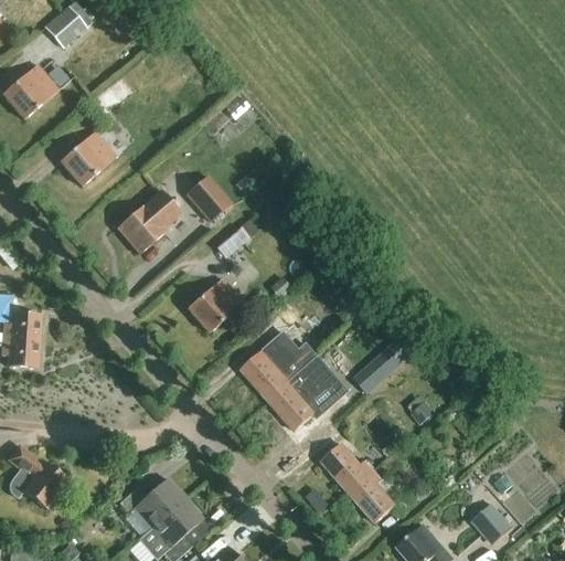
[(68,6),(45,27),(63,46),(86,25),(68,6)]
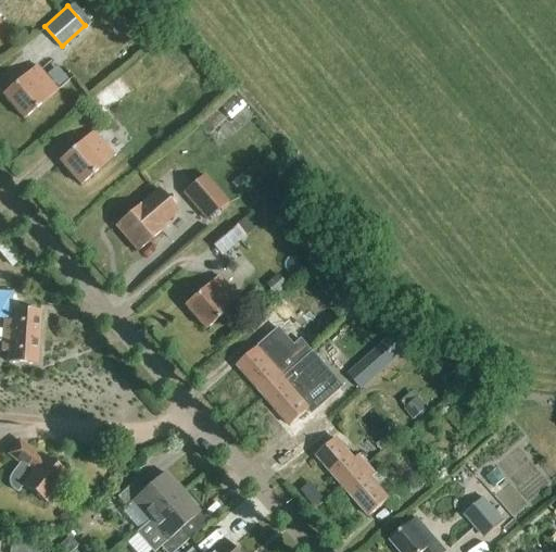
[(23,117),(58,87),(36,62),(1,92),(23,117)]
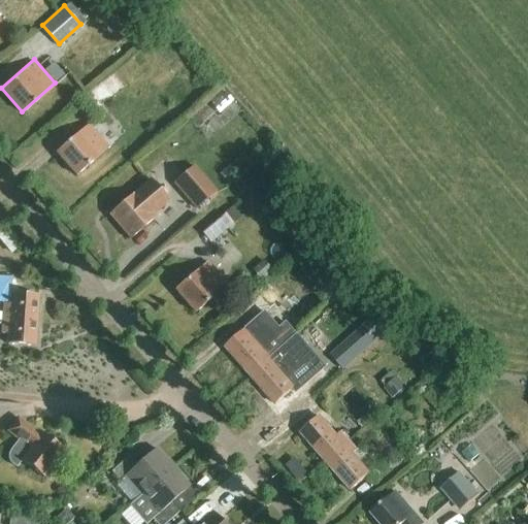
[(76,173),(108,145),(88,122),(56,150),(76,173)]
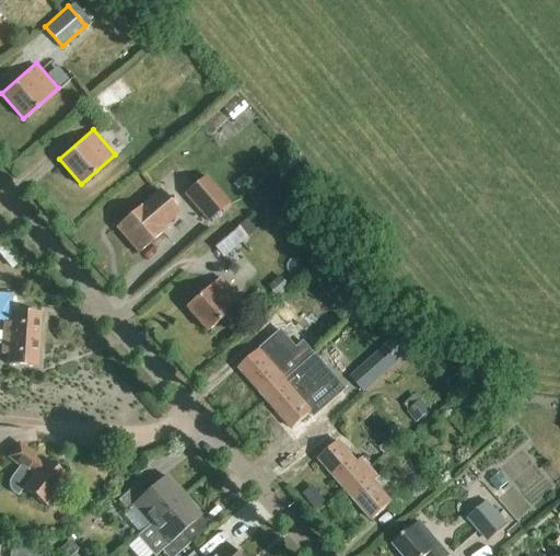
[(208,219),(230,200),(207,173),(185,192),(208,219)]
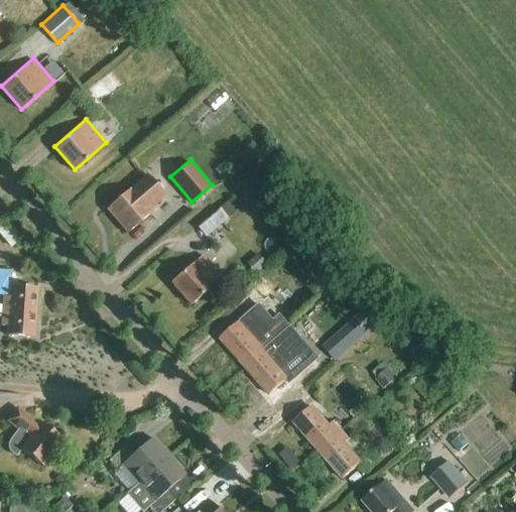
[(164,194),(148,175),(146,173),(107,208),(127,231),(151,210),(149,207),(164,194)]
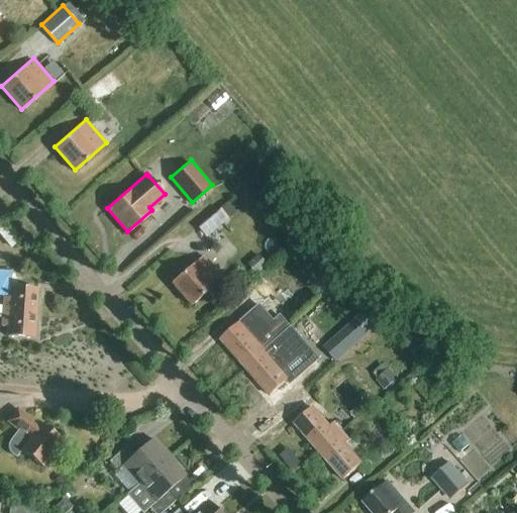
[(234,198),(205,223),(213,233),(243,208),(234,198)]
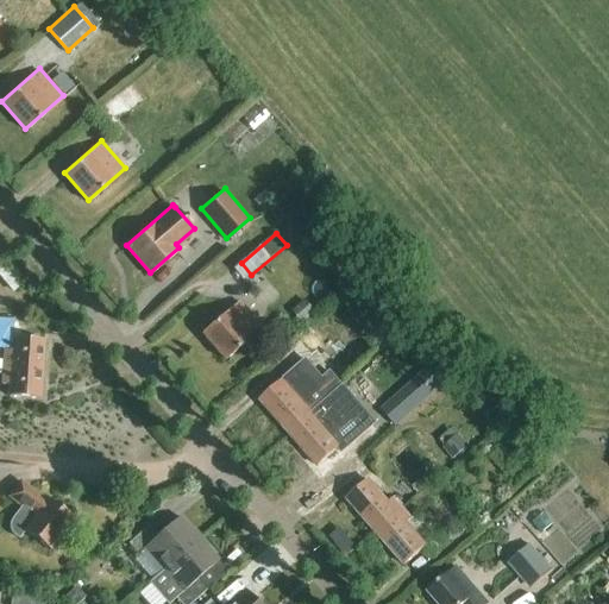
[(225,358),(263,326),(239,299),(202,331),(225,358)]
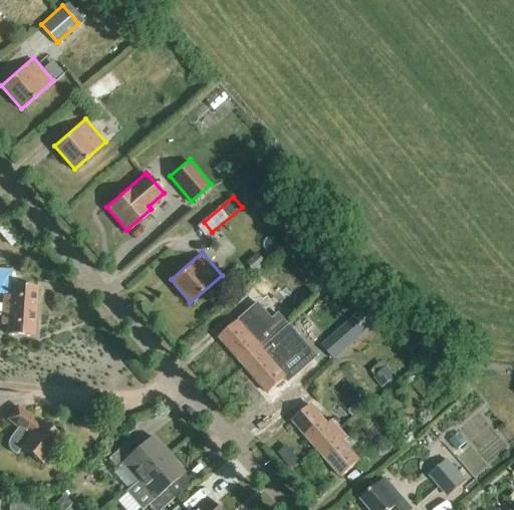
[(2,308),(35,310),(37,286),(11,284),(10,294),(3,293),(2,308)]
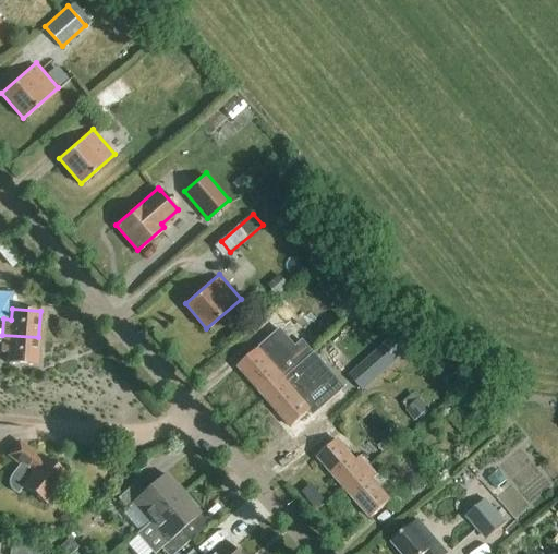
[(264,395),(289,373),(314,351),(303,338),(295,345),(280,326),(257,346),(238,364),(264,395)]
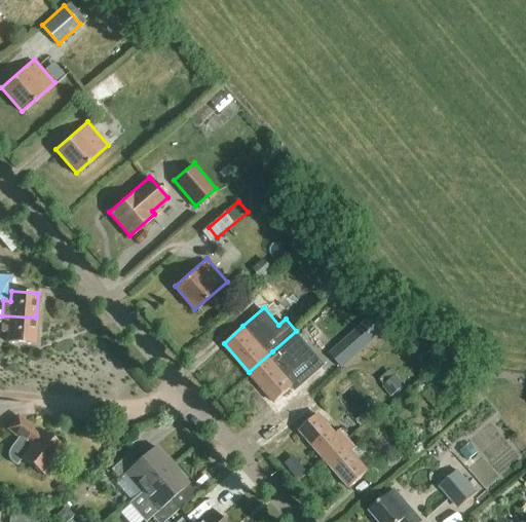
[(35,341),(36,318),(2,315),(1,330),(8,331),(8,339),(35,341)]
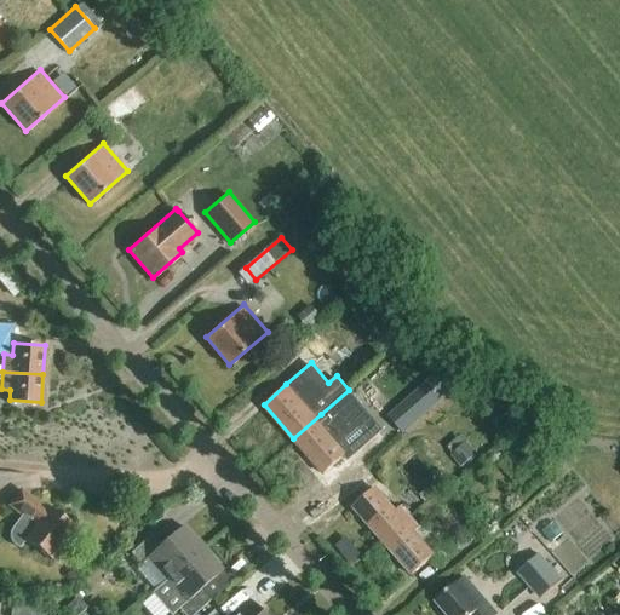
[(426,381),(386,417),(402,434),(441,398),(426,381)]
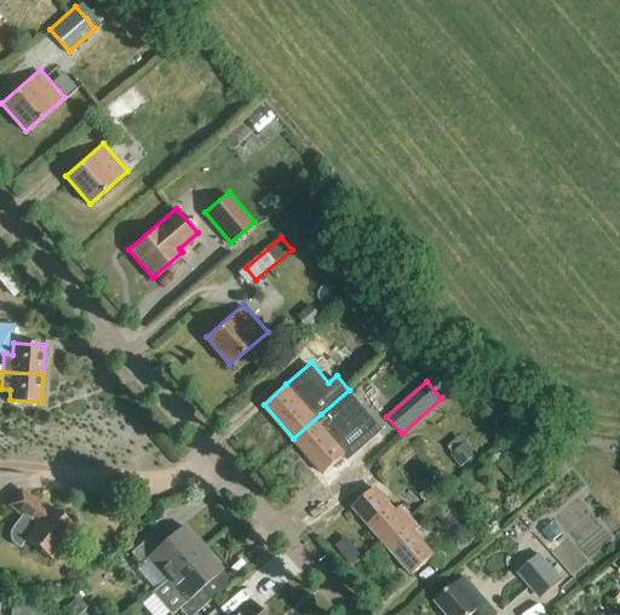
[(384,427),(349,390),(321,414),(293,438),(323,472),(342,455),(348,461),(384,427)]
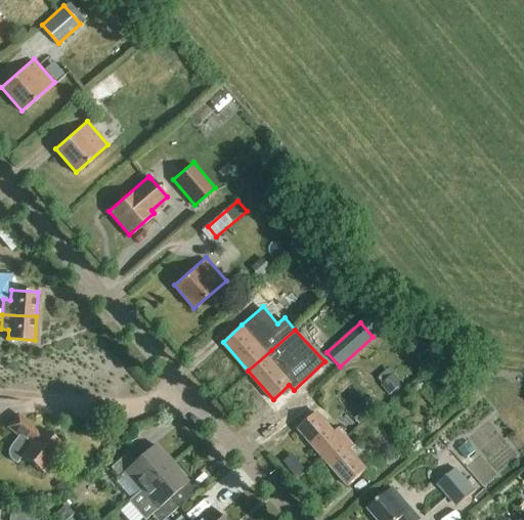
[(394,372),(381,383),(389,393),(402,382),(394,372)]
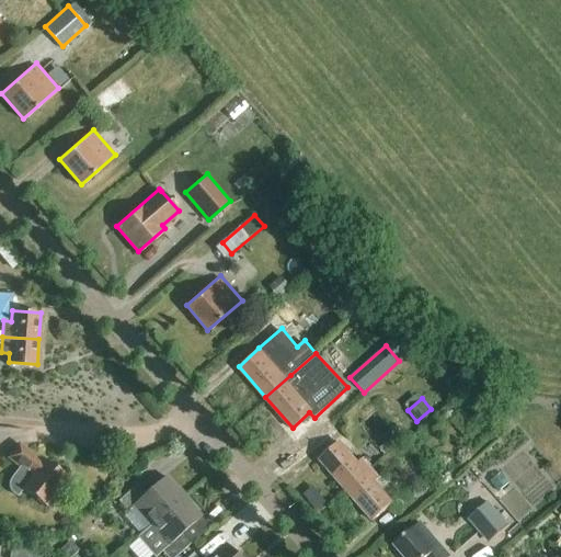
[(9,454),(20,463),(10,477),(9,481),(9,487),(11,491),(16,495),(22,486),(45,503),(67,475),(41,454),(38,456),(19,441),(9,454)]
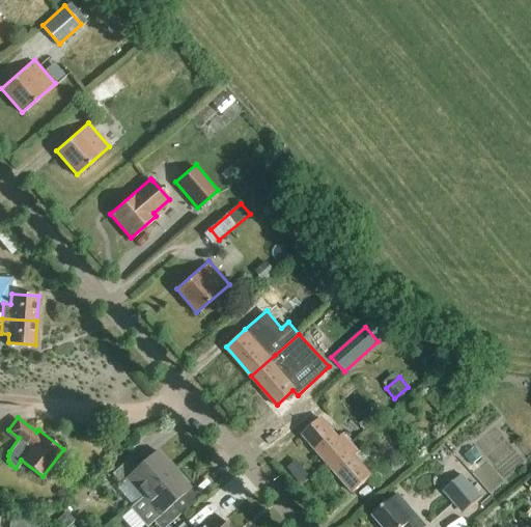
[(301,435),(326,464),(351,442),(341,433),(337,436),(320,417),(301,435)]
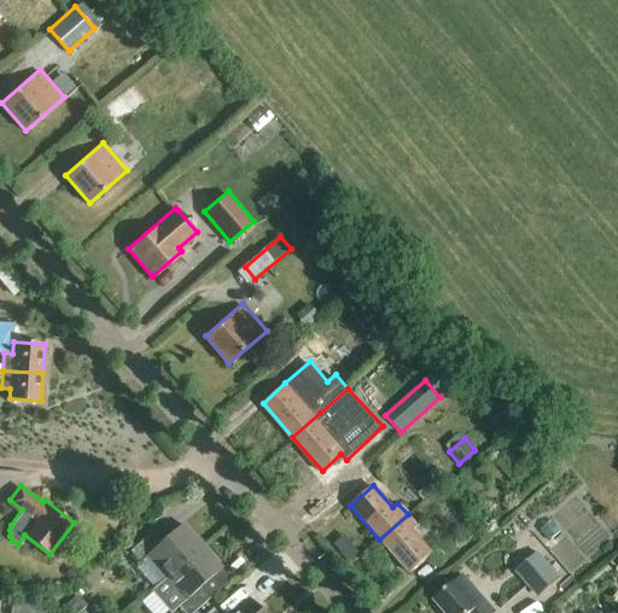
[(412,529),(418,524),(408,514),(379,539),(409,573),(432,552),(412,529)]
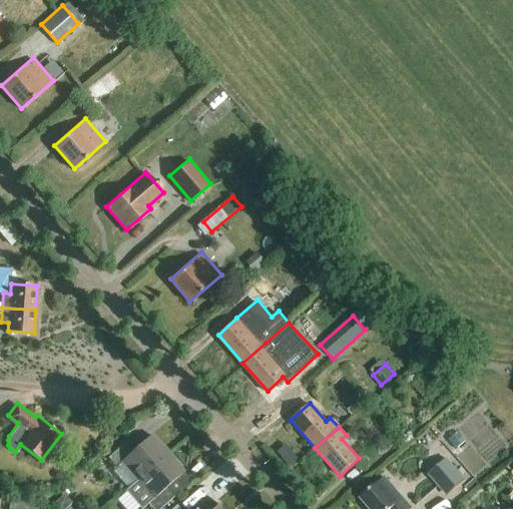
[(134,477),(166,449),(152,433),(134,450),(126,440),(108,456),(116,467),(121,463),(134,477)]
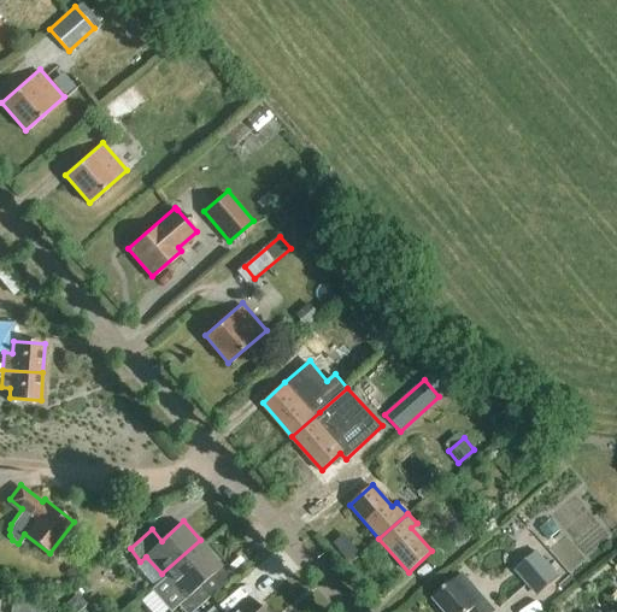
[(223,566),(200,540),(162,574),(164,576),(150,589),(170,611),(178,605),(184,611),(192,611),(210,595),(201,586),(222,568),(223,566)]
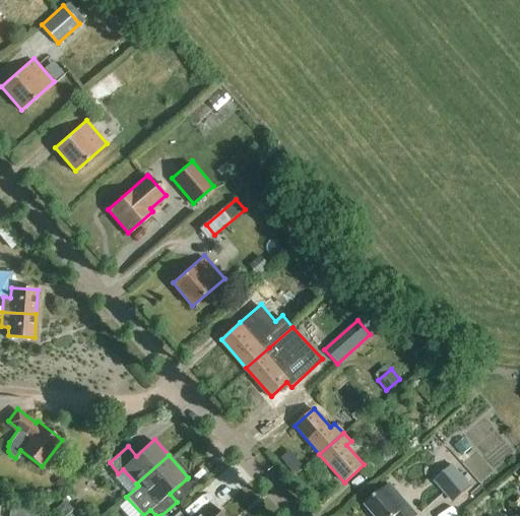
[(451,463),(433,478),(451,500),(469,485),(451,463)]
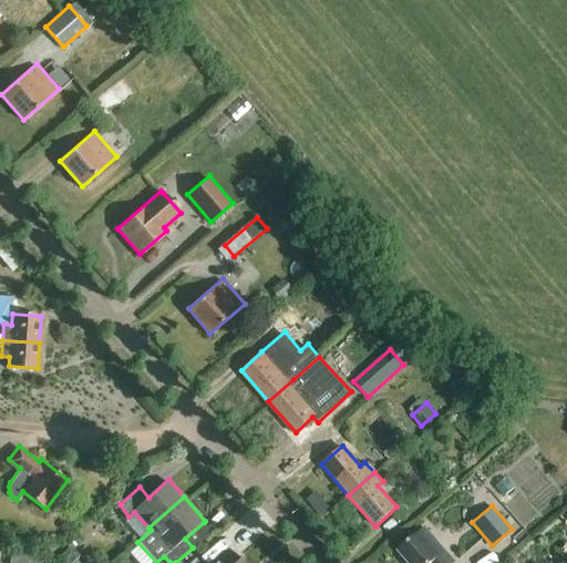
[(453,562),(455,561),(423,524),(398,548),(410,562),(453,562)]
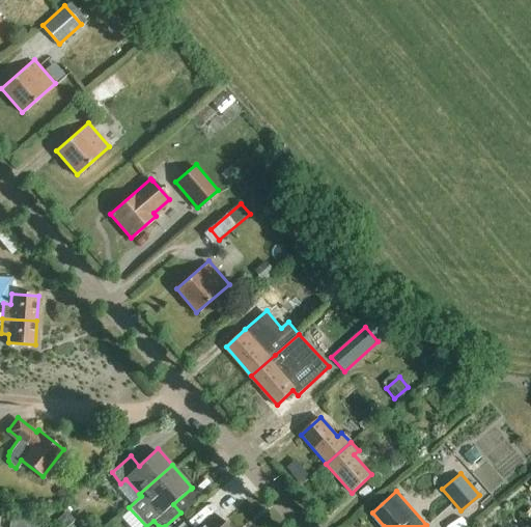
[(225,526),(215,515),(199,526),(188,526),(186,524),(182,526),(225,526)]
